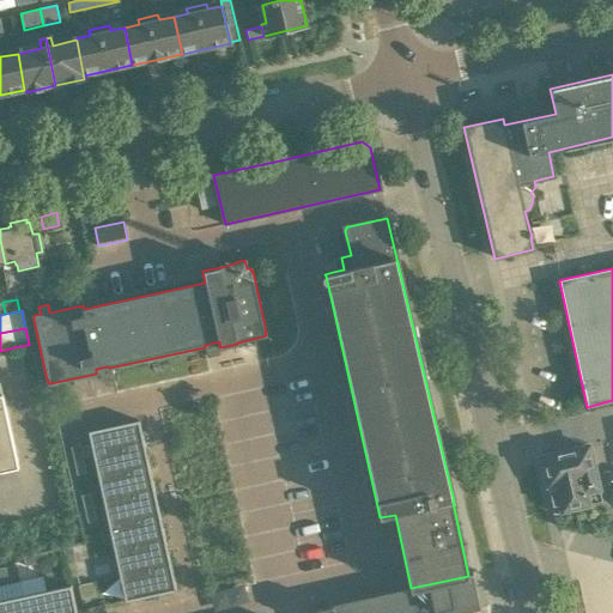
[(0,472),(18,468),(2,394),(0,394),(0,472)]
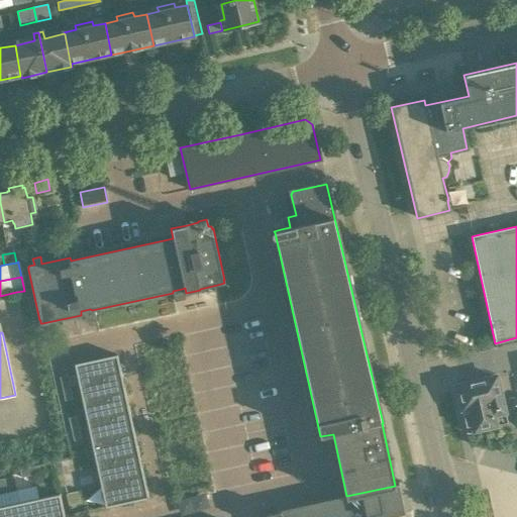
[(117,354),(75,364),(79,385),(121,376),(117,354)]
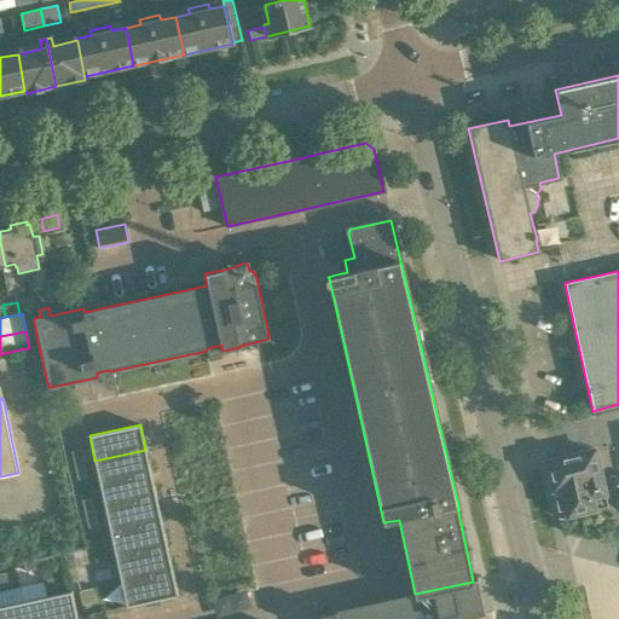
[(81,450),(71,451),(74,466),(84,463),(81,450)]
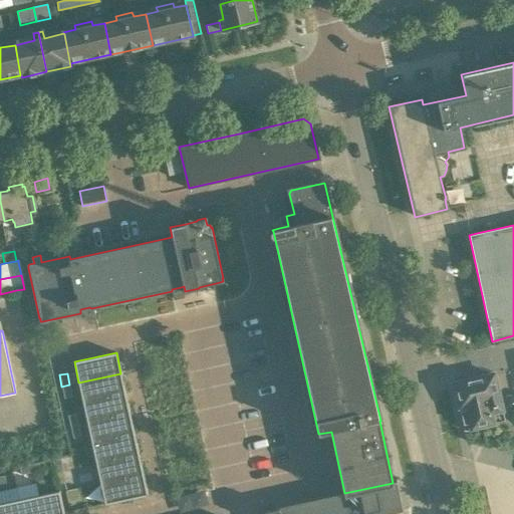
[(120,373),(78,382),(83,403),(125,394),(120,373)]
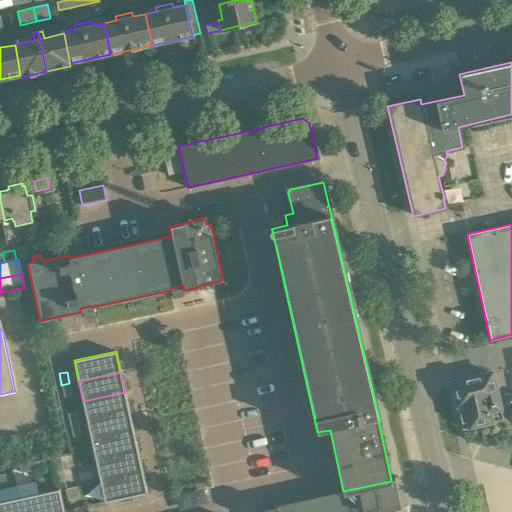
[(462,422),(463,428),(493,421),(502,419),(501,415),(491,373),(452,382),(459,410),(462,422)]
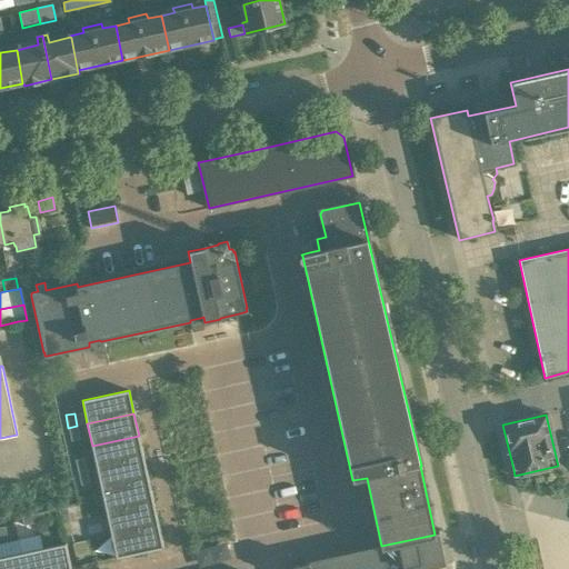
[(77,426),(68,428),(71,441),(80,439),(77,426)]
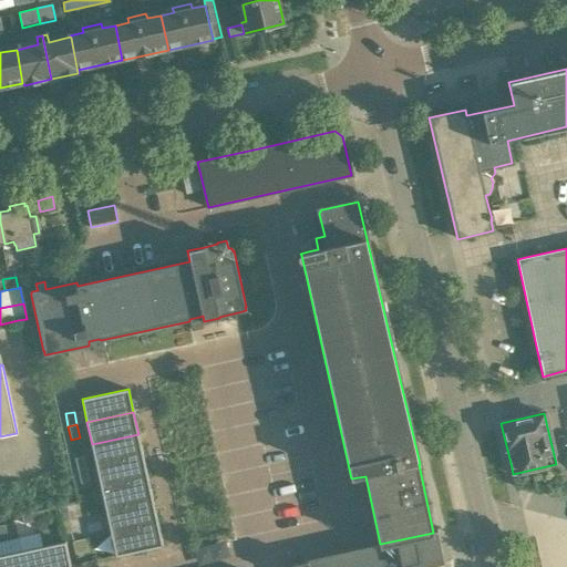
[(138,434),(92,444),(96,466),(143,456),(138,434)]
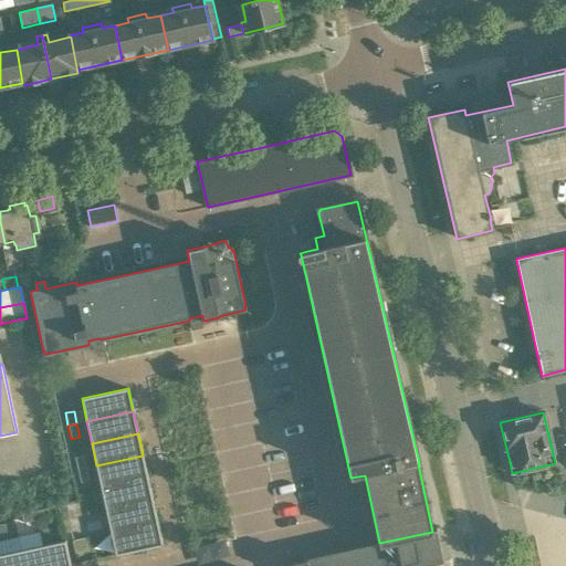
[(83,456),(75,457),(77,470),(86,468),(83,456)]
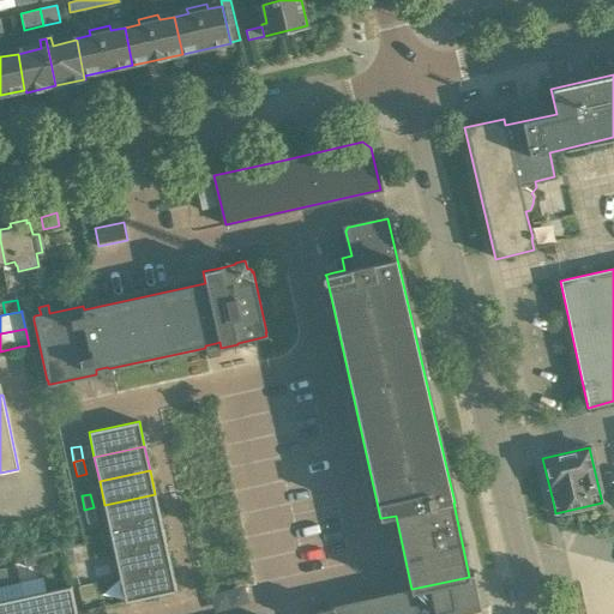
[(155,494),(104,505),(109,529),(161,518),(155,494)]
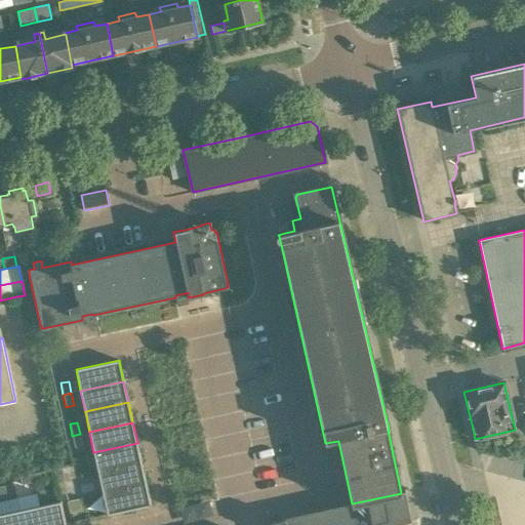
[(80,434),(72,436),(75,448),(83,446),(80,434)]
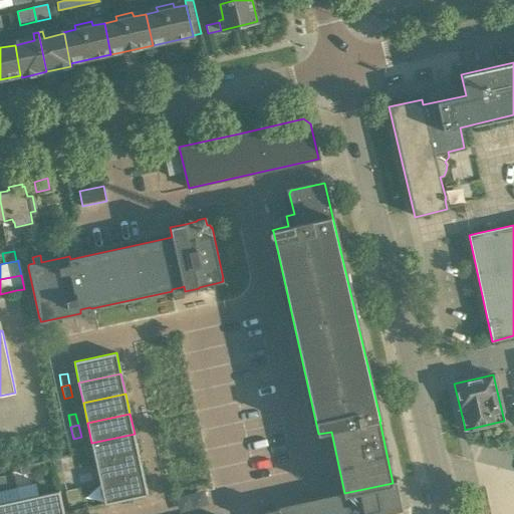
[(135,434),(91,443),(96,464),(139,455),(135,434)]
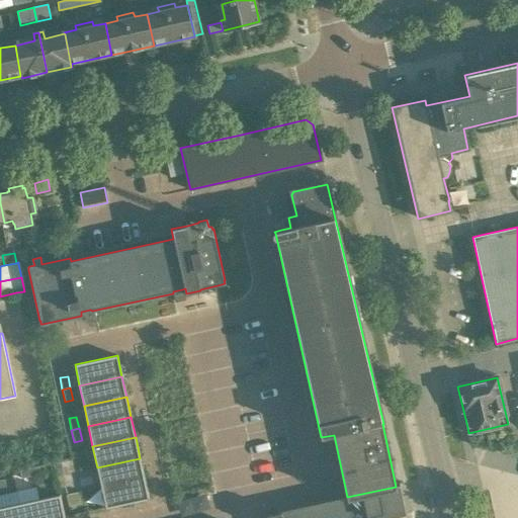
[(140,458),(97,467),(101,488),(144,479),(140,458)]
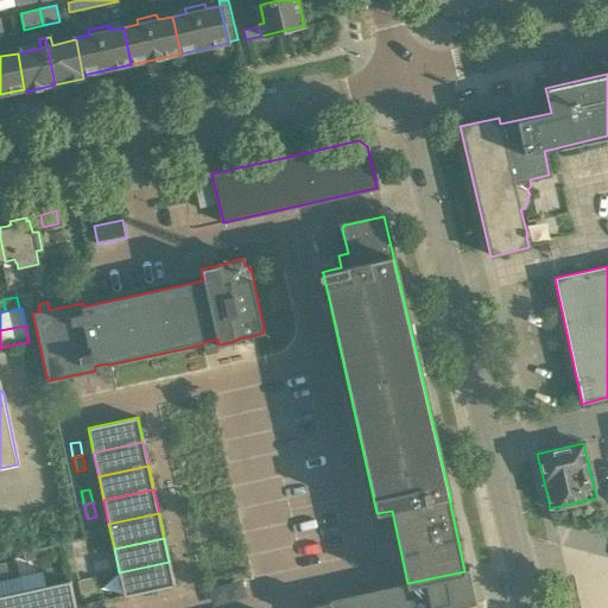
[(71,543),(62,545),(65,558),(75,557),(71,543)]
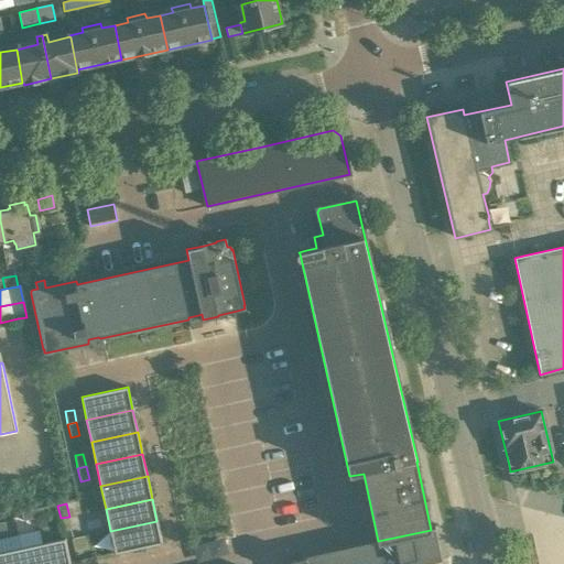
[(47,507),(34,509),(36,518),(50,516),(47,507)]
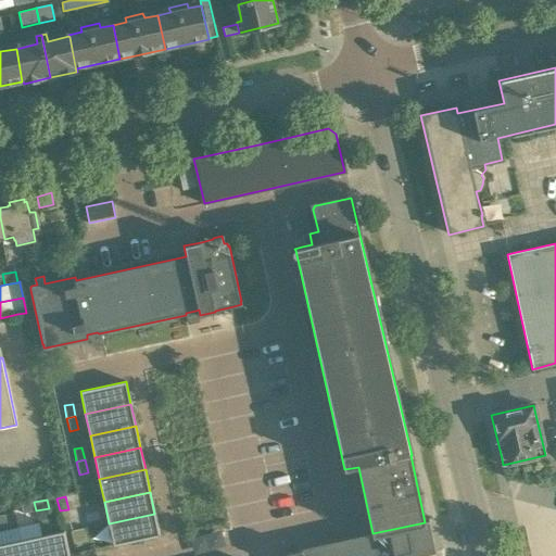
[(34,502),(21,505),(23,514),(36,510),(34,502)]
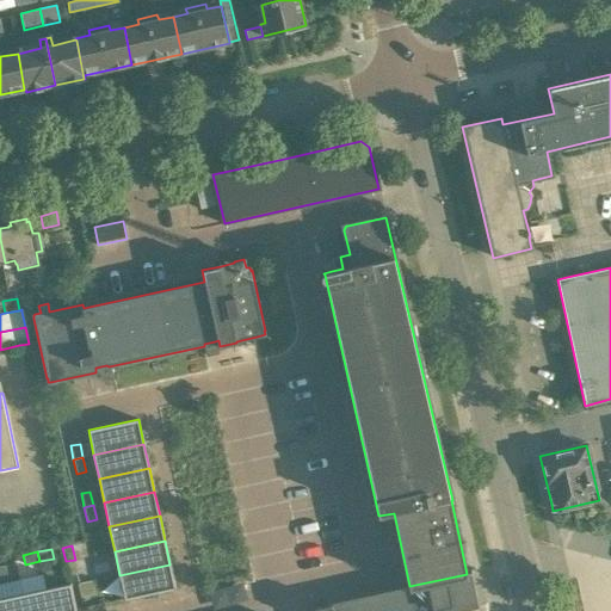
[(75,560),(66,561),(68,575),(78,573),(75,560)]
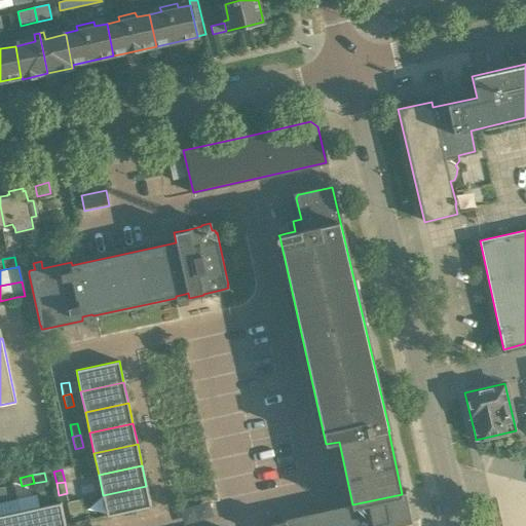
[(146,486),(103,495),(108,516),(151,506),(146,486)]
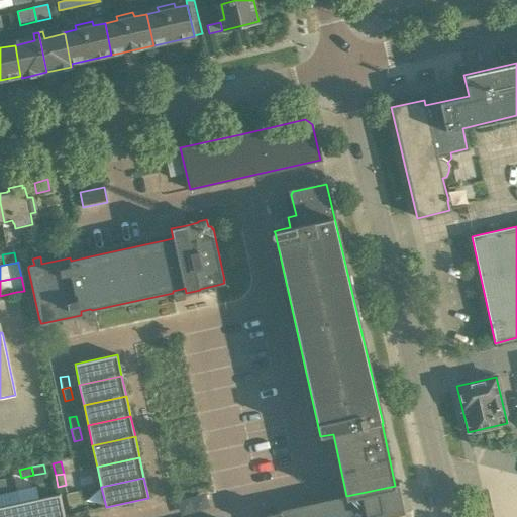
[(0,504),(0,506),(40,497),(37,485),(0,493),(0,504)]
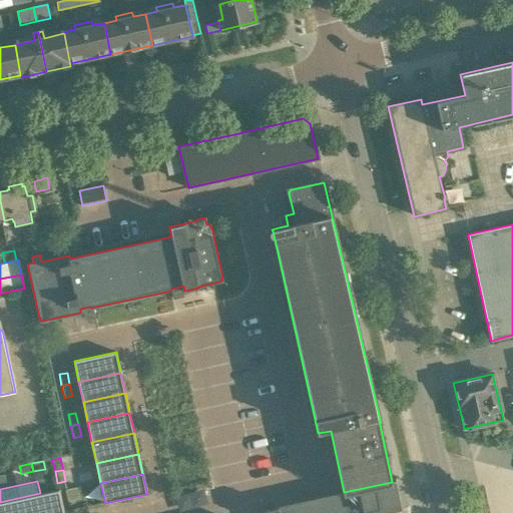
[(266,509),(261,510),(262,512),(401,512),(401,511),(403,511),(396,481),(392,482),(344,492),(344,493),(266,510),(266,509)]
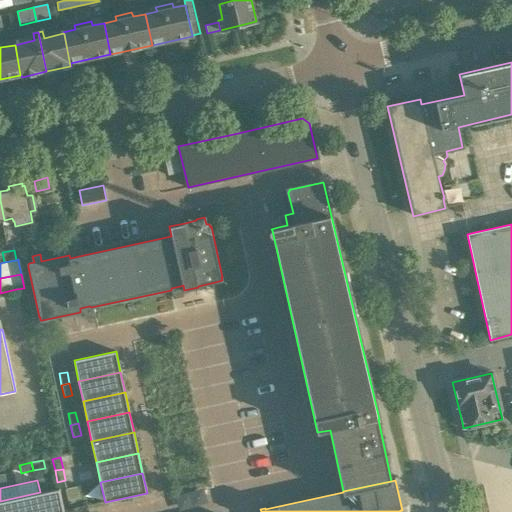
[(77,486),(65,489),(67,501),(80,498),(77,486)]
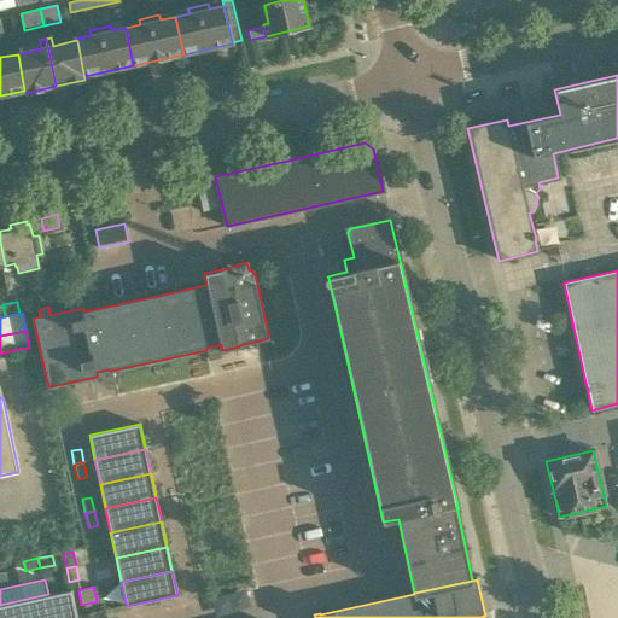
[(71,590),(47,595),(51,617),(76,617),(77,617),(71,590)]
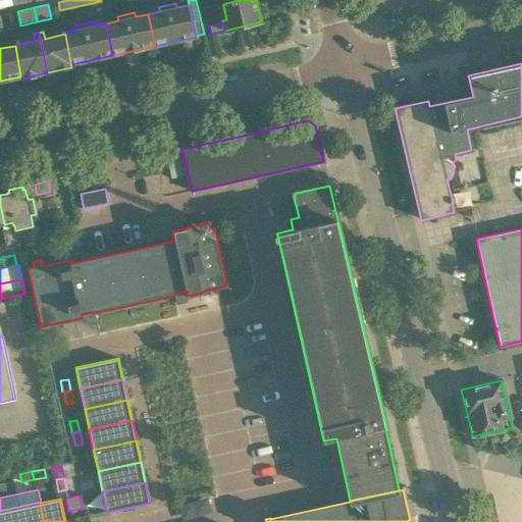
[(43,521),(40,503),(18,507),(21,521),(43,521)]
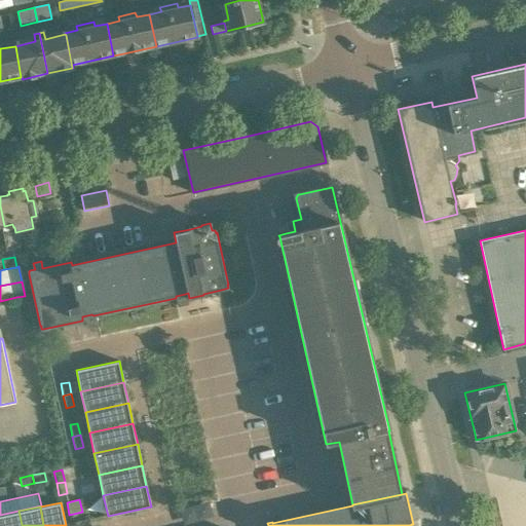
[(22,525),(19,511),(0,515),(0,525),(22,525)]
